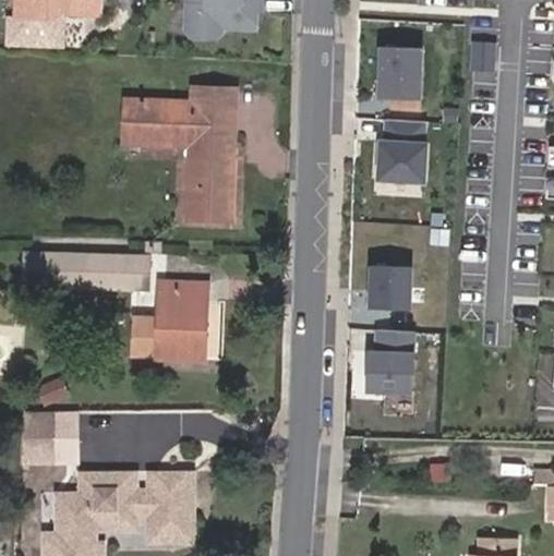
[(101,19),(101,0),(12,0),(12,20),(29,20),(49,21),(56,21),(57,16),(101,19)]
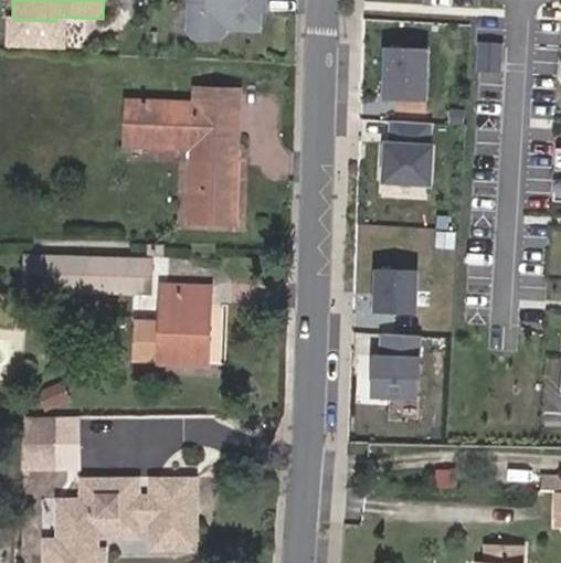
[(253,31),(253,12),(258,12),(258,0),(184,0),(184,33),(190,40),(212,41),(219,34),(219,24),(231,25),(235,30),(253,31)]
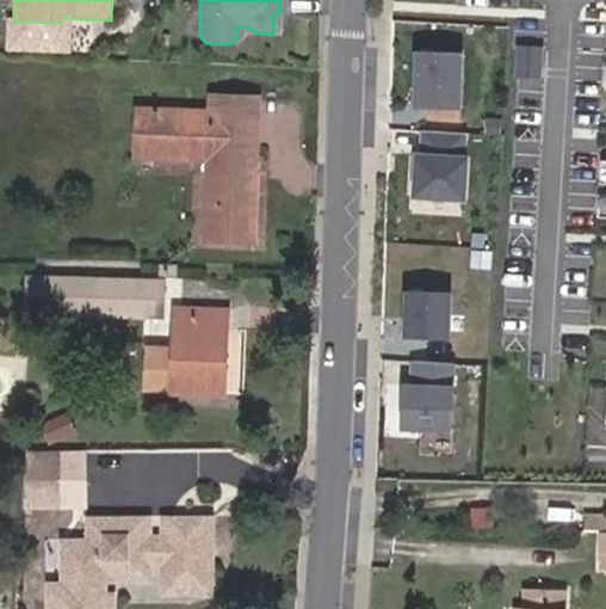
[(12,19),(5,19),(4,51),(69,55),(70,24),(61,23),(54,23),(32,22),(13,22),(12,19)]
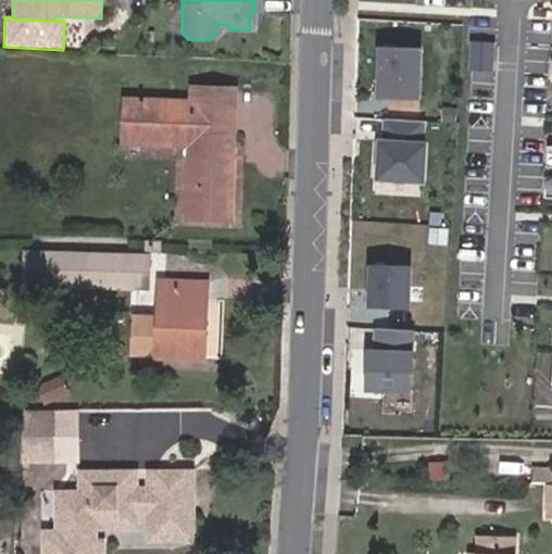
[(416,97),(418,47),(377,45),(375,95),(416,97)]
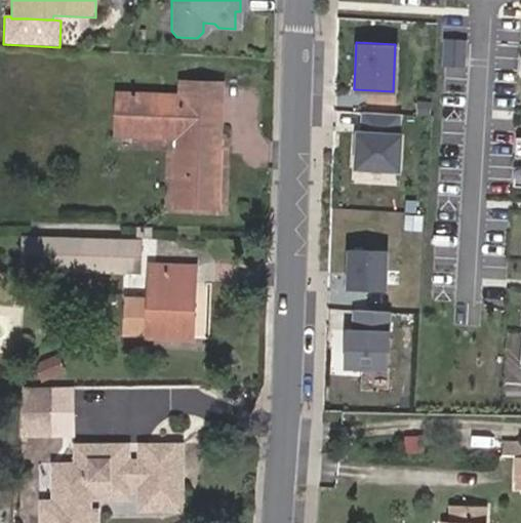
[(214,142),(222,142),(224,83),(202,80),(177,80),(177,93),(115,91),(114,137),(174,141),(172,209),(197,209),(219,211),(222,154),(213,154),(214,142)]
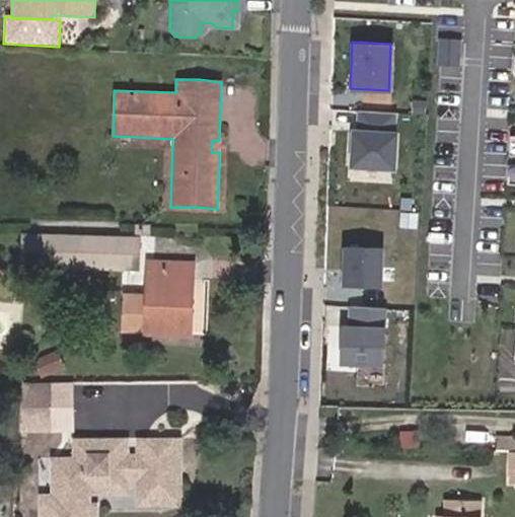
[(391,167),(393,132),(390,132),(391,112),(356,109),(355,130),(351,129),(349,164),(391,167)]
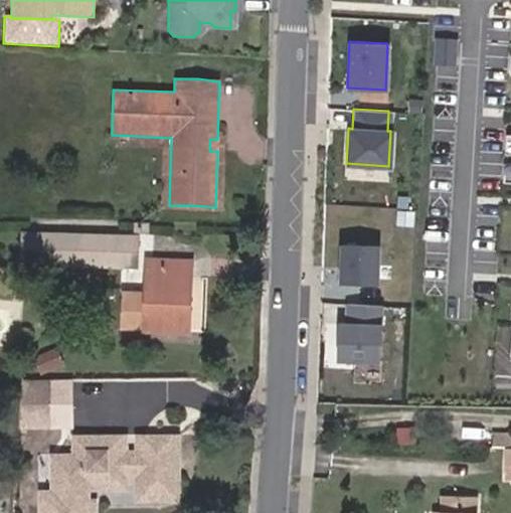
[(138,270),(139,235),(20,231),(21,248),(19,266),(138,270)]
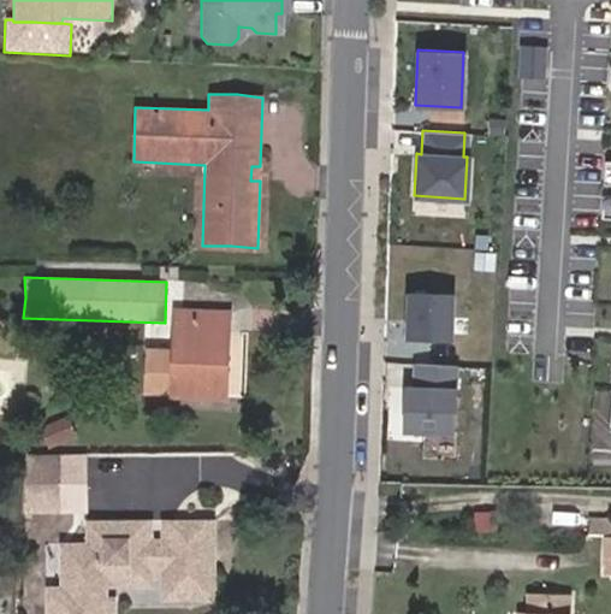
[(450,338),(452,294),(408,290),(405,336),(450,338)]
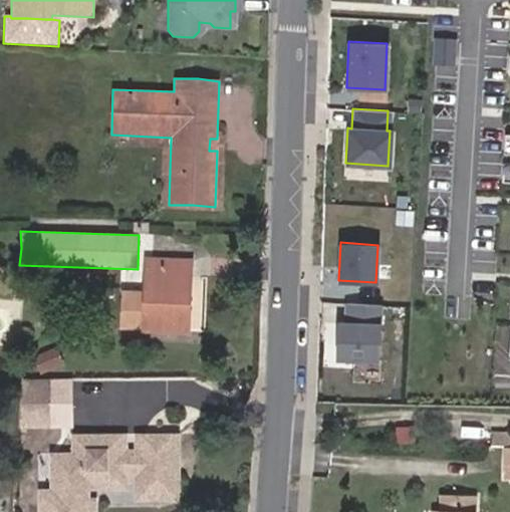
[(193,304),(193,261),(144,259),(144,291),(121,290),(119,331),(190,334),(193,304)]
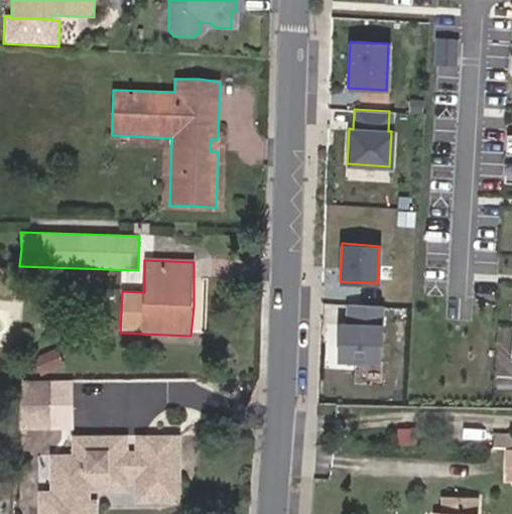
[(377,361),(381,304),(346,302),(345,323),(338,322),(336,358),(377,361)]
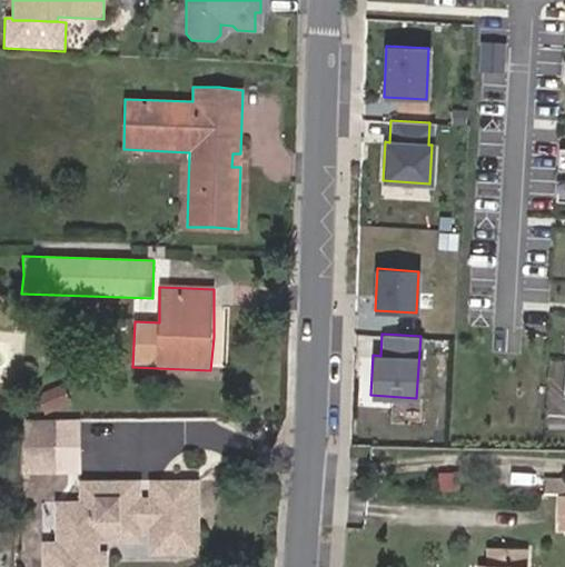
[(62,387),(36,396),(40,405),(45,416),(70,405),(62,387)]
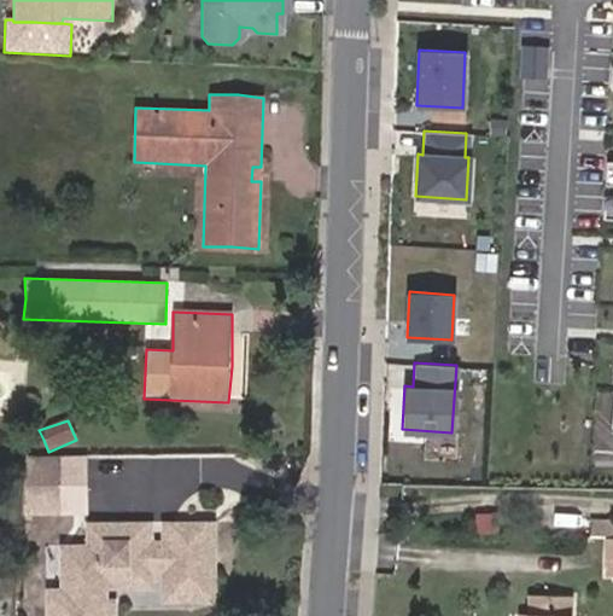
[(81,501),(81,462),(51,463),(51,501),(81,501)]
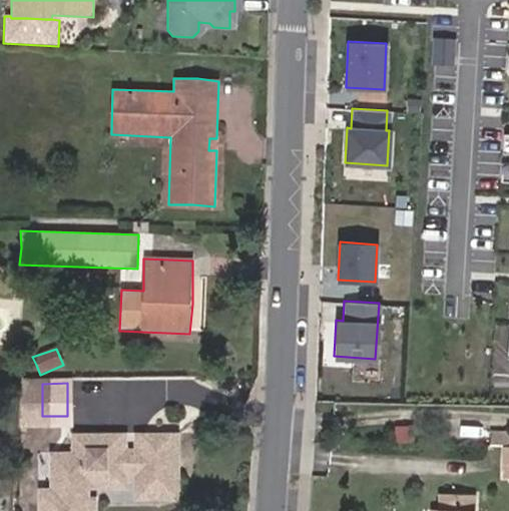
[(42,416),(42,384),(19,384),(19,416),(42,416)]
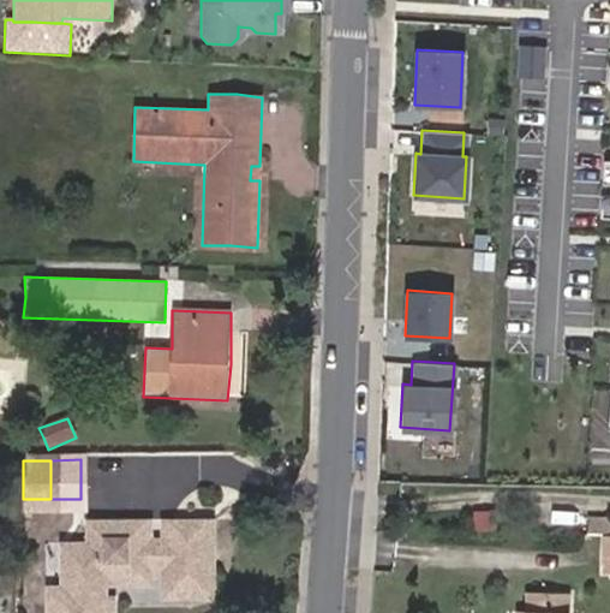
[(609,531),(609,518),(585,519),(585,531),(609,531)]
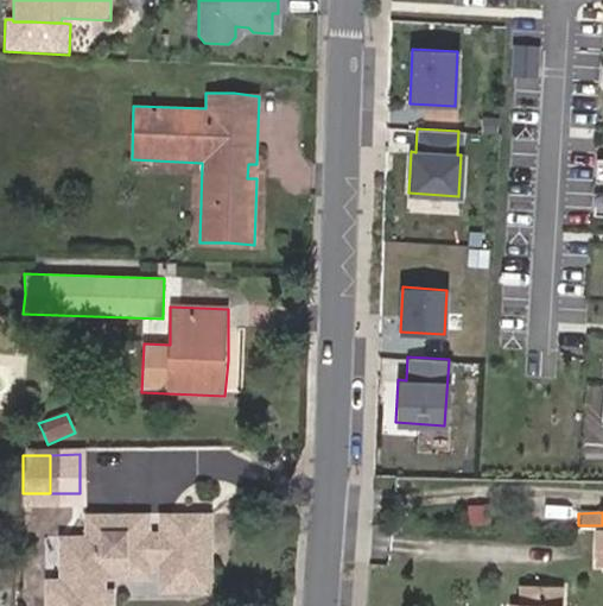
[(45,586),(44,605),(97,605),(99,581),(99,572),(135,572),(135,566),(144,566),(158,566),(166,566),(166,585),(197,585),(197,522),(166,522),(166,538),(158,538),(144,538),(135,538),(135,522),(86,523),(86,544),(59,544),(59,586),(45,586)]
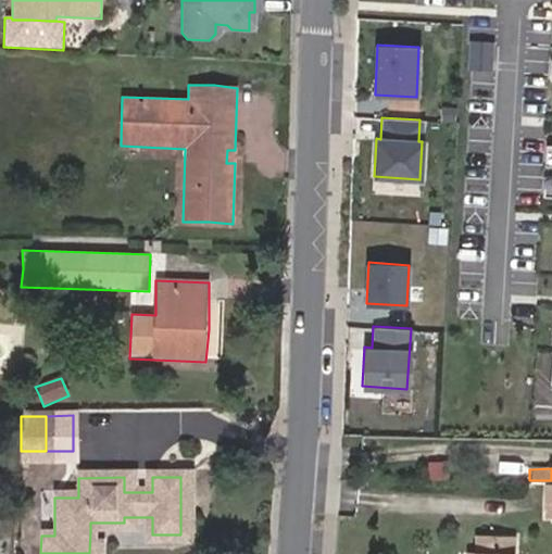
[(152,534),(152,517),(145,517),(145,542),(188,542),(188,477),(180,477),(180,534),(152,534)]
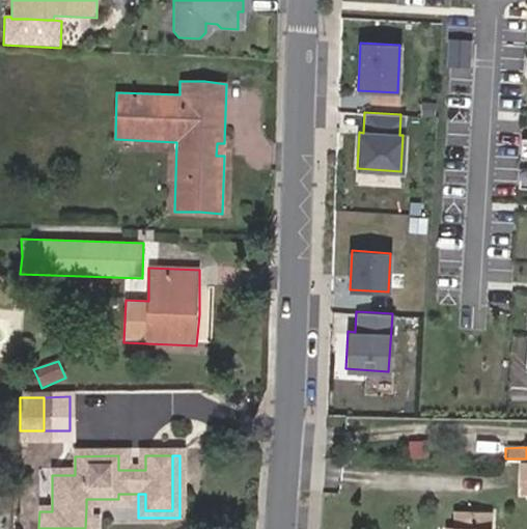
[(126,507),(126,494),(118,494),(118,499),(86,499),(86,507),(126,507)]
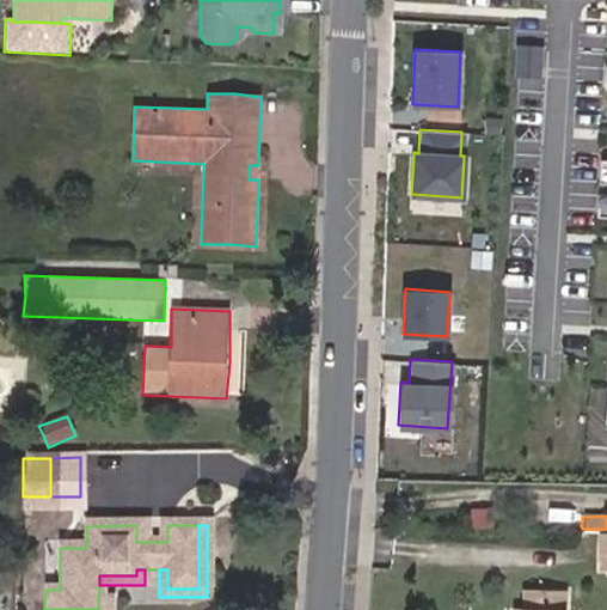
[(565,609),(566,591),(522,590),(521,609),(565,609)]
